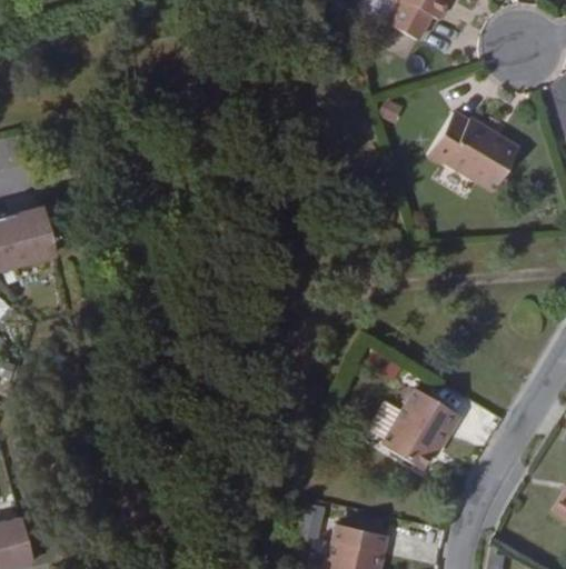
[(396,0),(384,22),(416,39),(430,16),(437,19),(446,0),(396,0)]
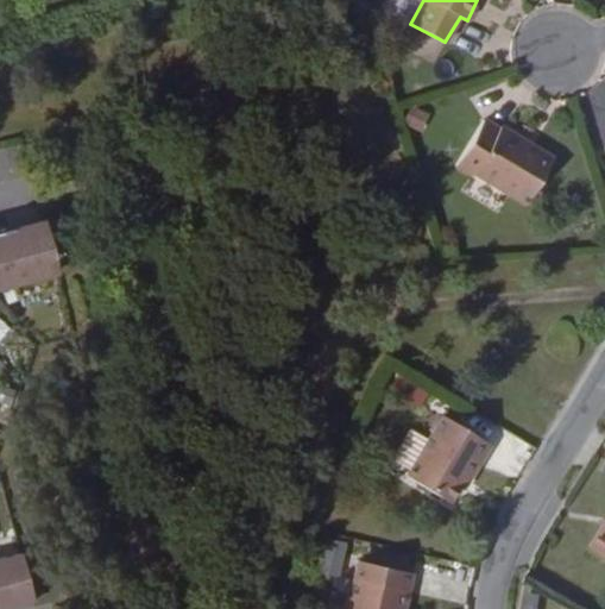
[(413,107),(407,126),(426,132),(433,114),(413,107)]
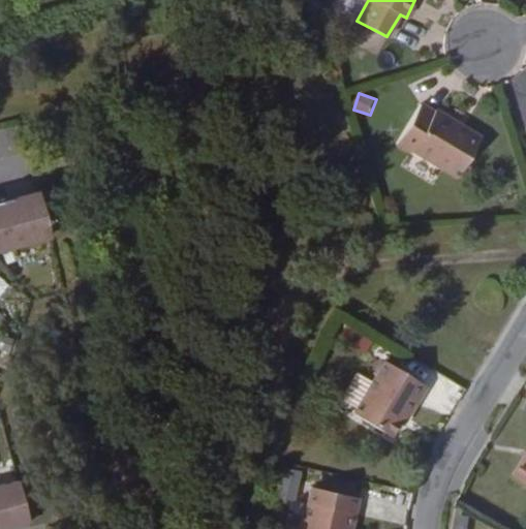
[(437,112),(435,115),(422,106),(399,145),(411,153),(413,151),(460,179),(478,146),(458,132),(462,126),(437,112)]
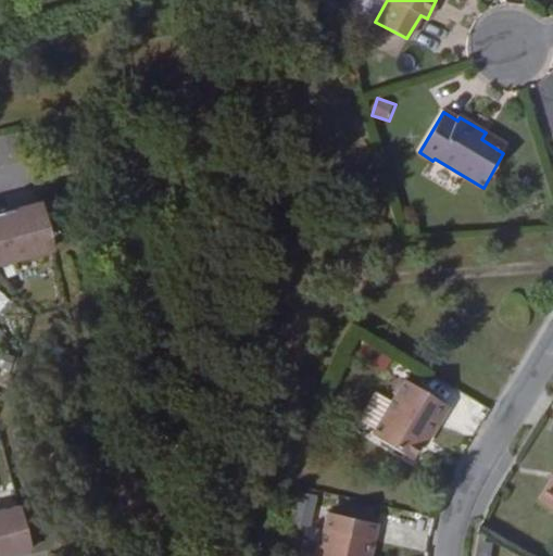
[(503,153),(507,147),(486,133),(481,139),(503,153)]
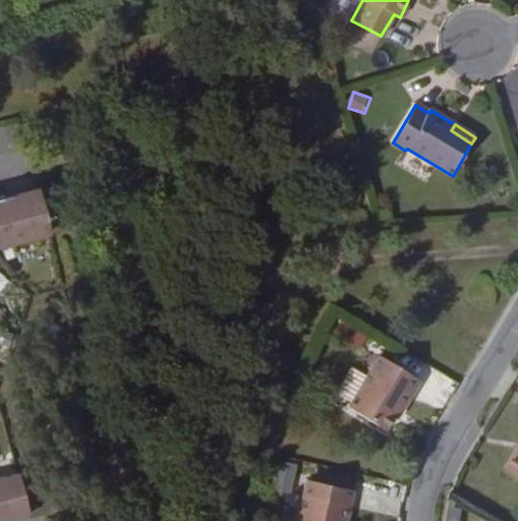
[(0,246),(47,235),(36,190),(0,199),(0,246)]
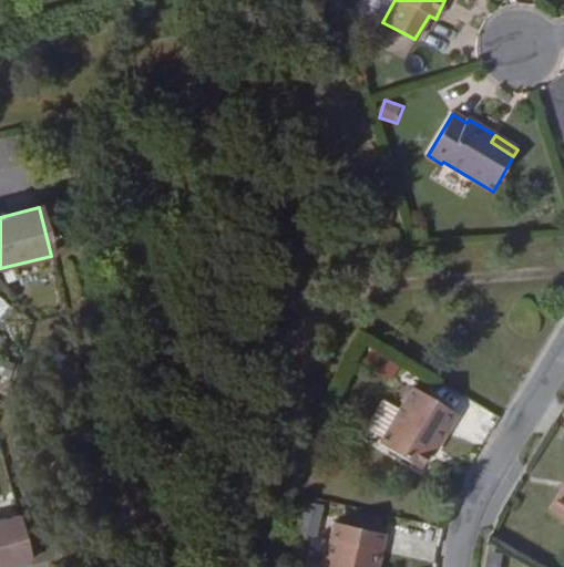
[(437,449),(457,415),(412,388),(379,443),(419,467),(432,445),(437,449)]
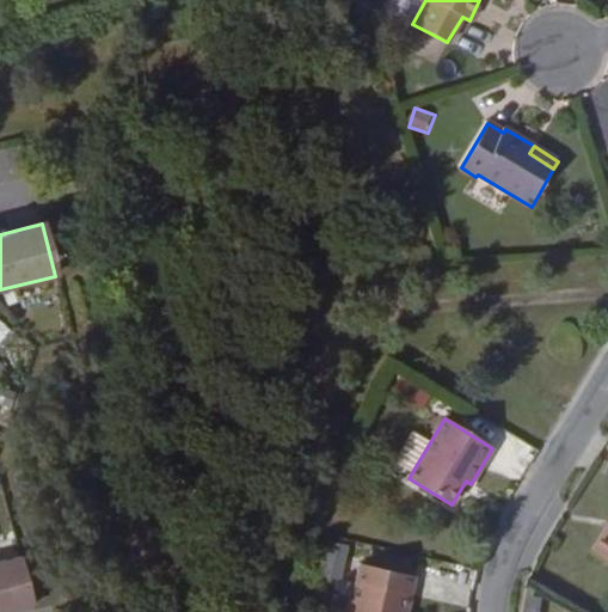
[(607,537),(597,555),(607,561),(607,537)]
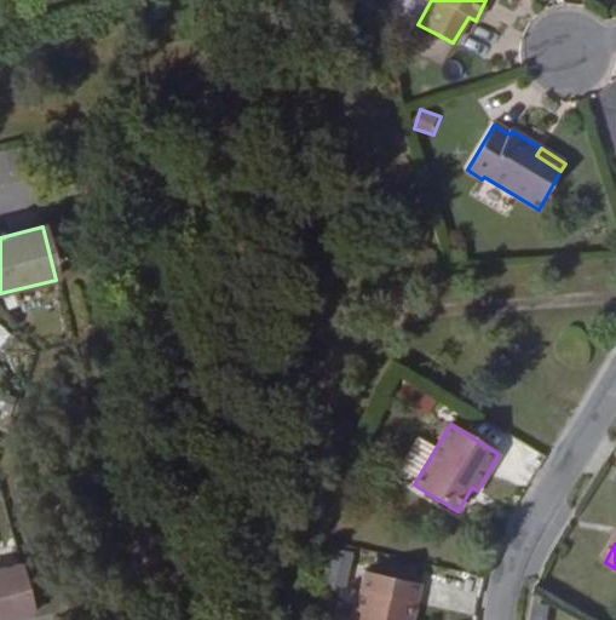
[(330,550),(327,584),(349,586),(353,552),(330,550)]
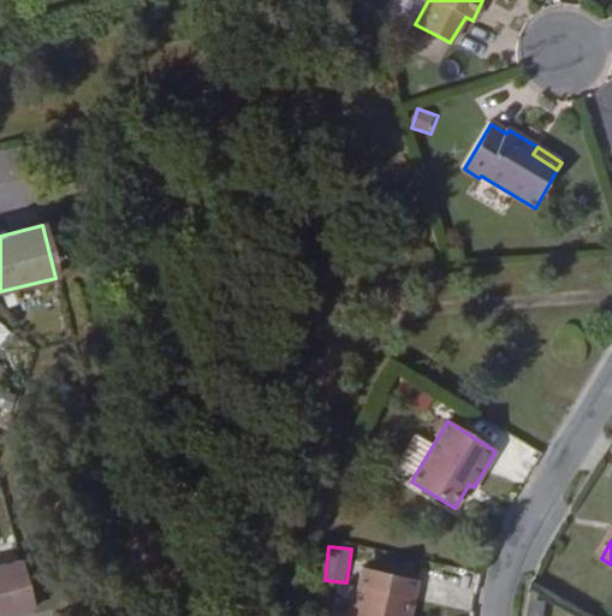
[(0,615),(4,615),(36,608),(22,560),(0,564),(0,615)]
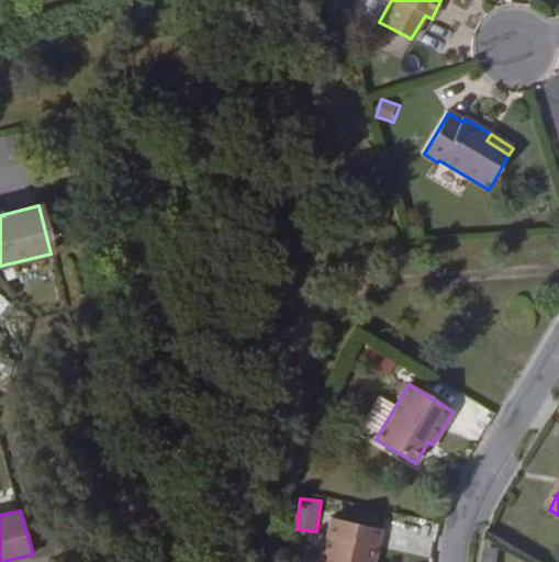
[(377,561),(384,529),(334,517),(323,561),(377,561)]
